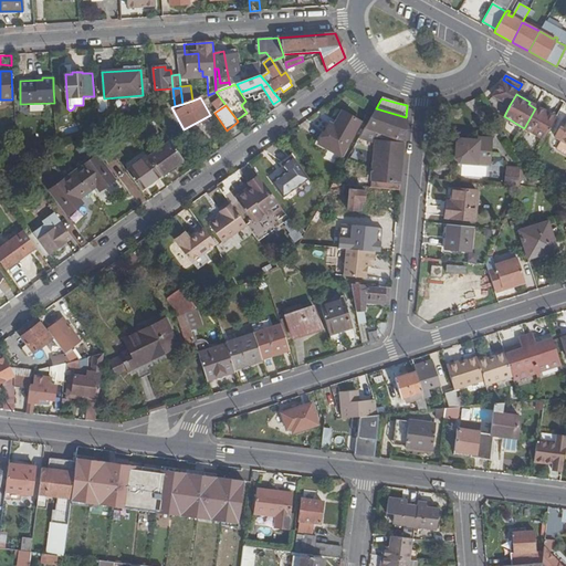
[(376,108),(358,138),(373,144),(376,132),(398,139),(405,140),(406,117),(376,108)]
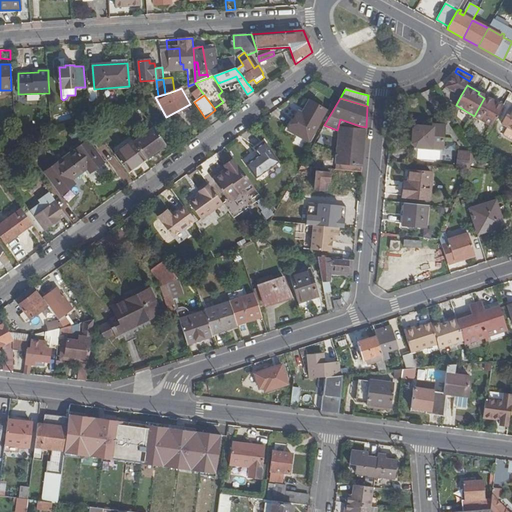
[(474,116),(493,126),(504,106),(491,99),(489,101),(484,98),(474,116)]
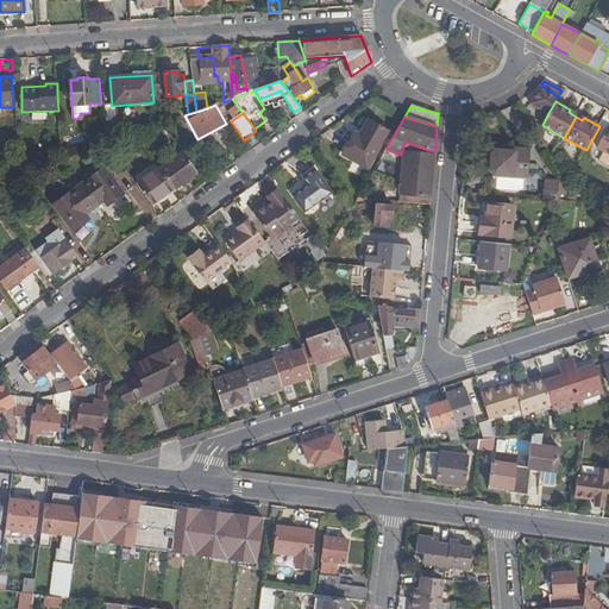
[(388,131),(369,120),(359,137),(355,133),(343,154),(368,167),(388,131)]
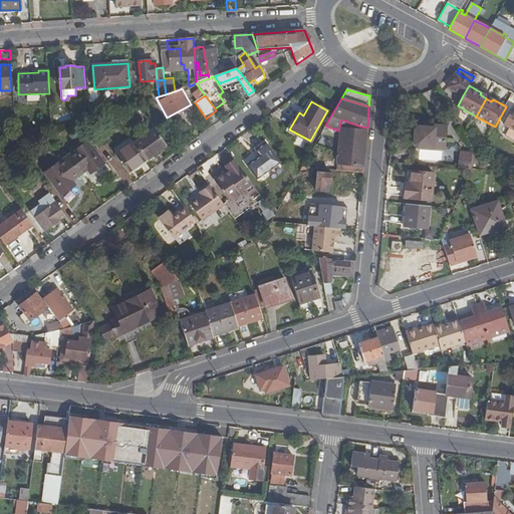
[(96,106),(89,106),(89,117),(97,116),(96,106)]
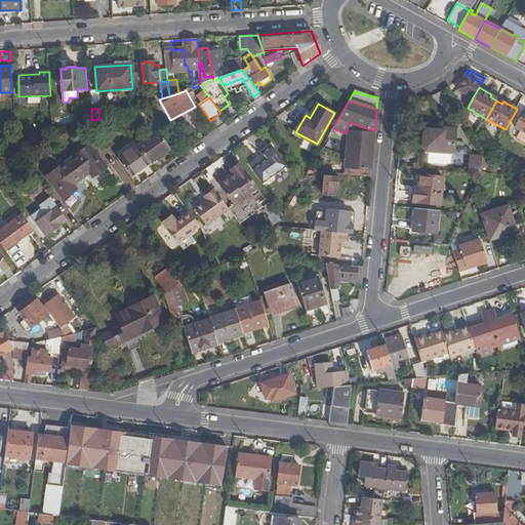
[(524,132),(524,114),(524,116),(522,120),(519,119),(515,127),(524,132)]
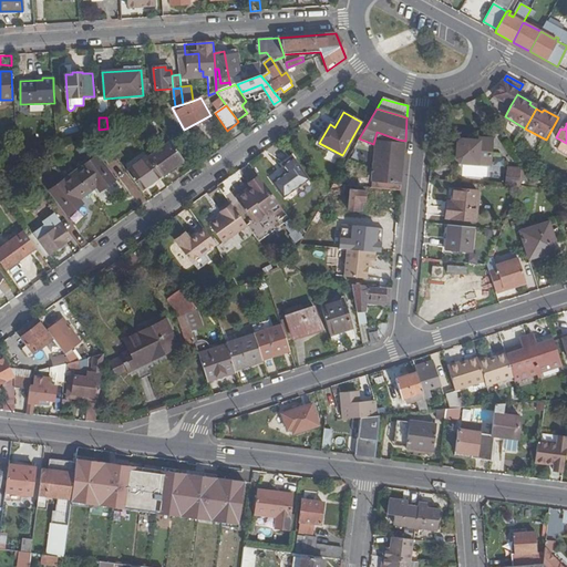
[(492,138),(475,137),(473,137),(473,141),(470,141),(461,140),(457,143),(456,155),(454,157),(461,163),(462,162),(490,164),(492,138)]
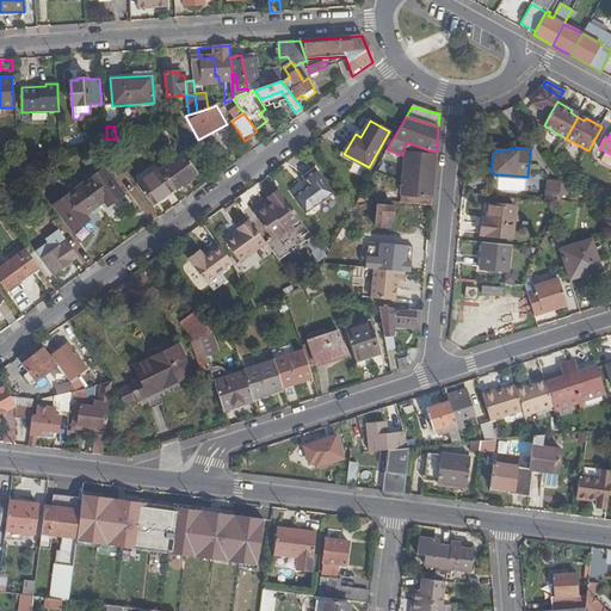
[(174,189),(198,171),(184,153),(160,170),(174,189)]
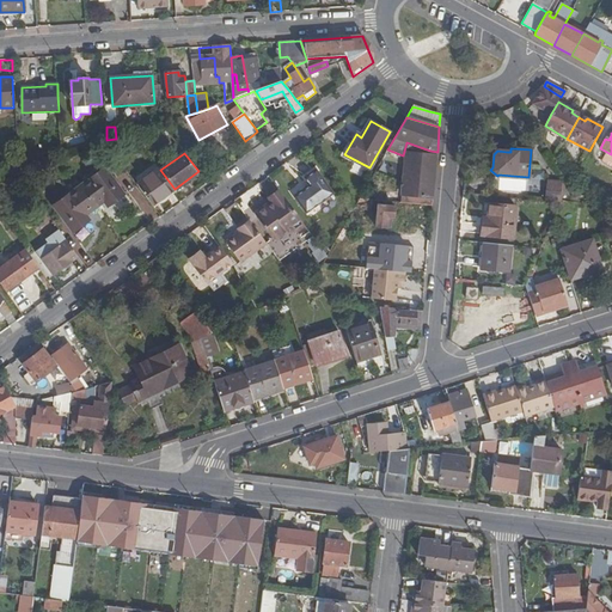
[(402,196),(433,199),(438,155),(412,153),(405,157),(402,196)]
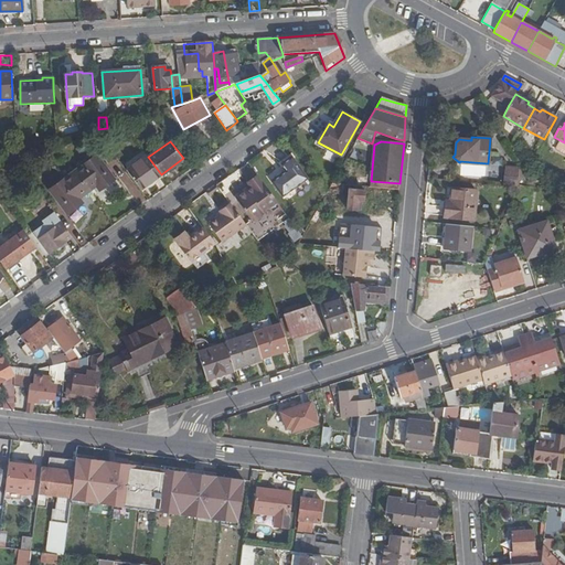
[(97,155),(75,170),(89,190),(96,185),(99,190),(114,179),(97,155)]
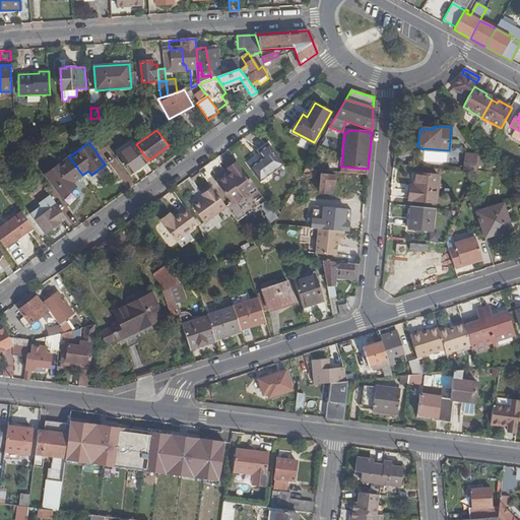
[(135,142),(116,155),(129,174),(148,160),(136,144),(135,142)]
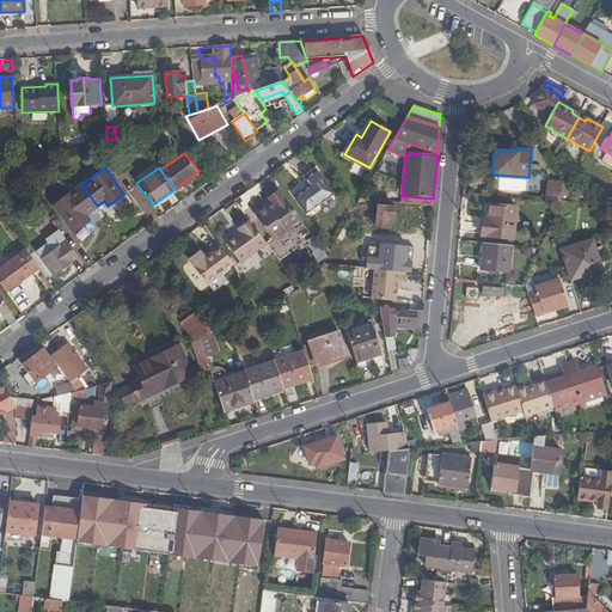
[(316,171),(305,178),(311,185),(295,196),(306,212),(332,193),(316,171)]
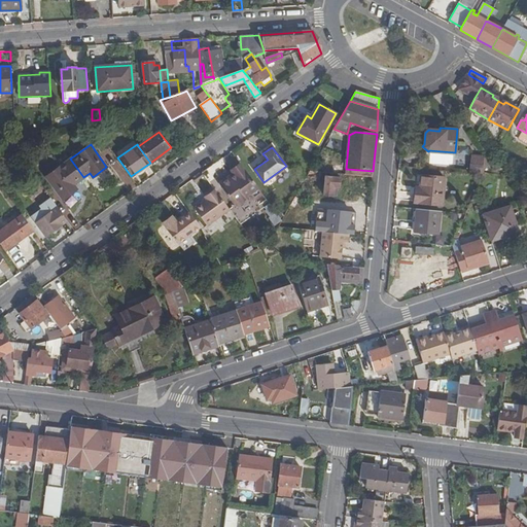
[(484,172),(485,155),(469,154),(469,172),(484,172)]
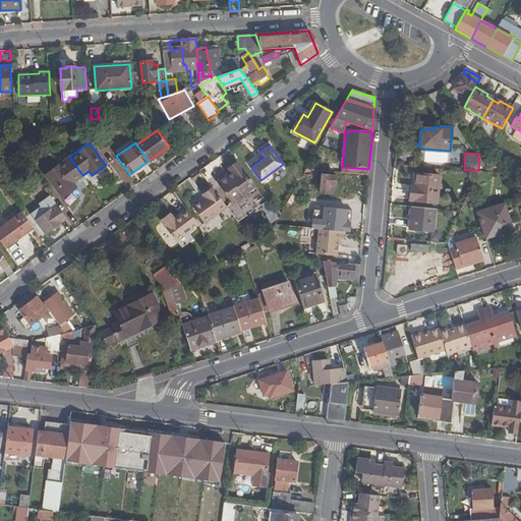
[(82,175),(69,157),(46,174),(62,196),(75,186),(72,182),(82,175)]
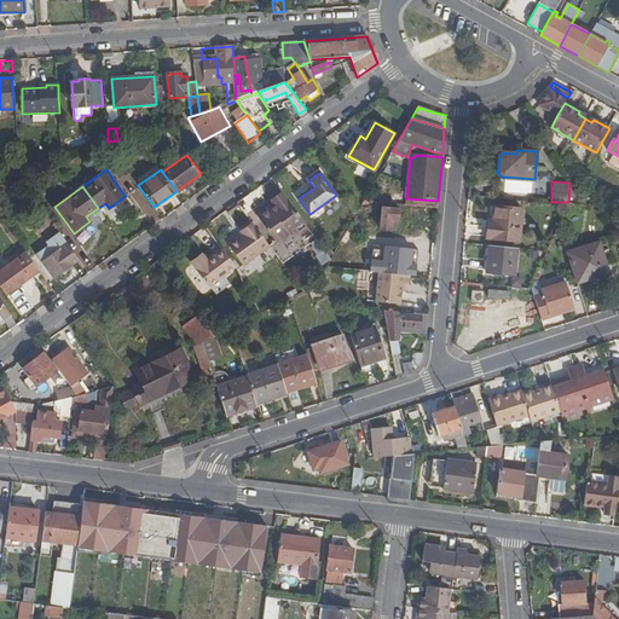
[(250,213),(275,246),(304,225),(279,192),(250,213)]
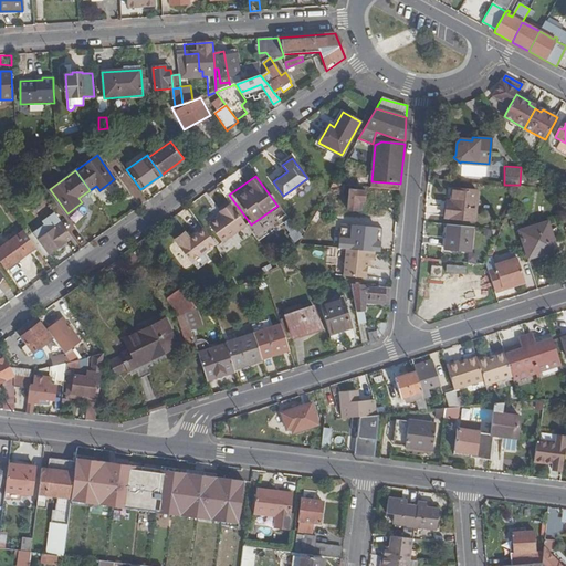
[(333,184),(328,192),(343,194),(344,185),(333,184)]
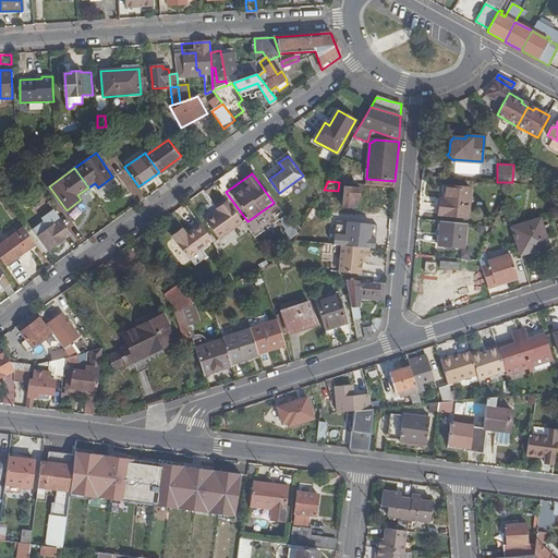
[(445,203),(439,203),(438,215),(468,217),(470,189),(447,185),(445,199),(445,203)]
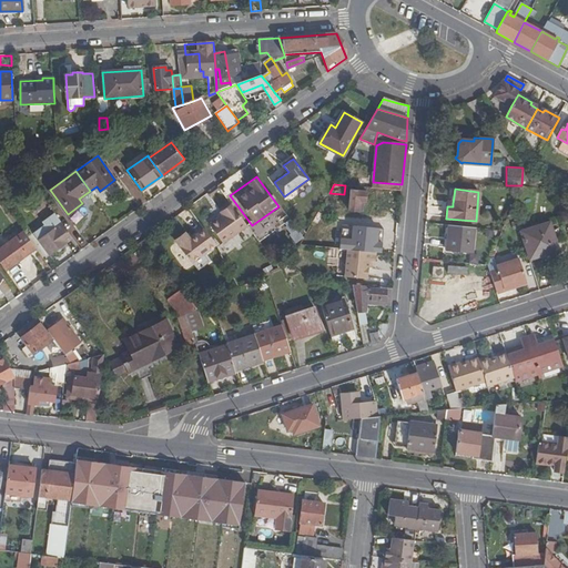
[(359,201),(364,201),(366,201),(367,192),(351,190),(350,210),(358,211),(359,201)]
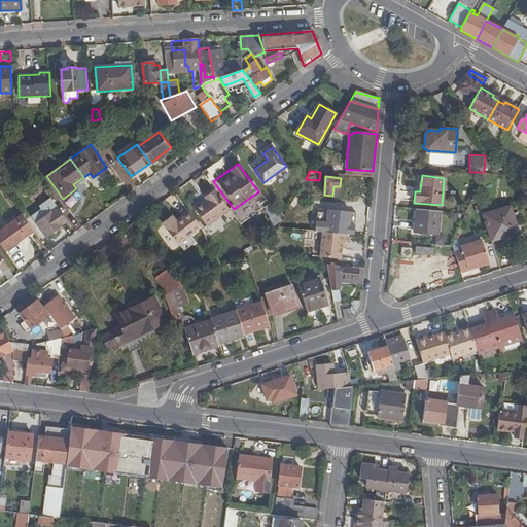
[(190,204),(204,227),(230,213),(216,189),(190,204)]
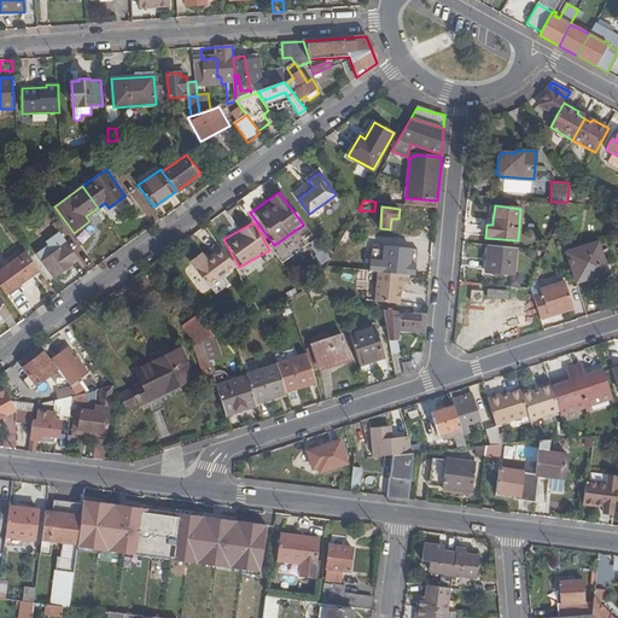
[(347,231),(340,242),(347,244),(353,233),(347,231)]
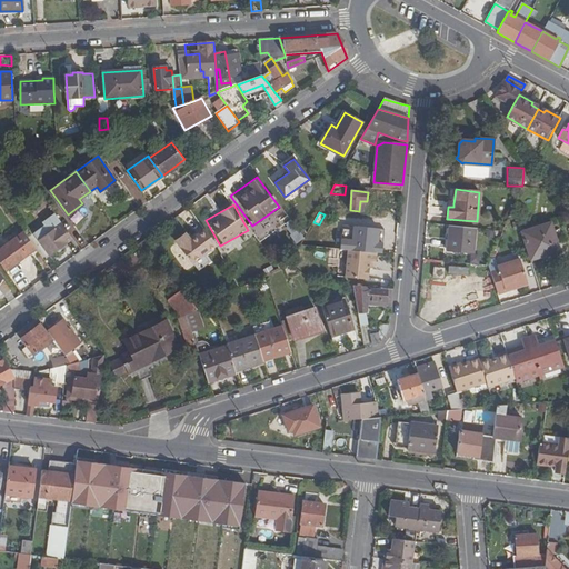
[(72,239),(61,225),(57,228),(53,223),(48,223),(35,235),(50,256),(72,239)]
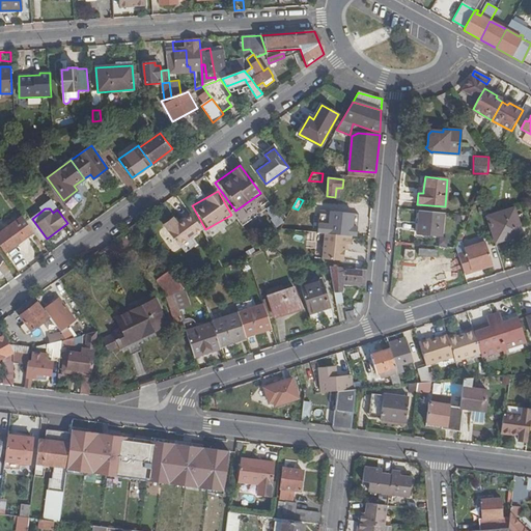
[(513,208),(486,217),(495,243),(522,234),(519,223),(524,221),(522,214),(515,215),(513,208)]
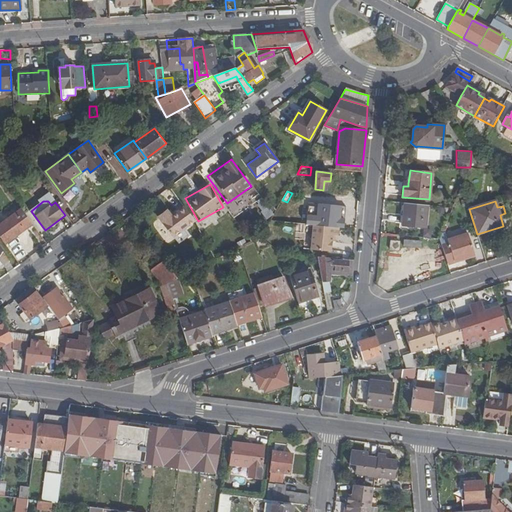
[(313,225),(344,228),(345,218),(342,218),(342,206),(319,203),(317,215),(307,214),(306,224),(313,225)]
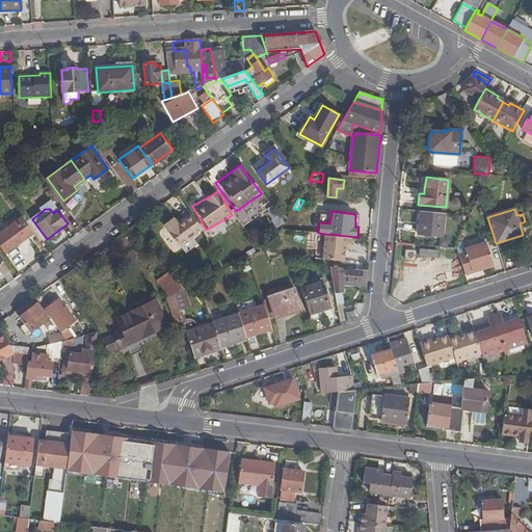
[(445,214),(421,211),(418,235),(442,237),(445,214)]
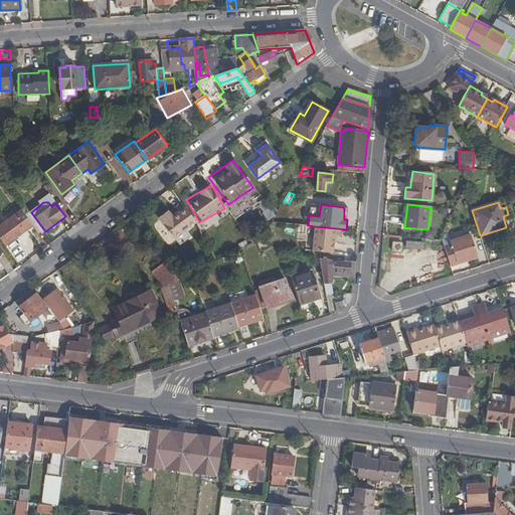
[(194,221),(185,208),(173,217),(169,213),(160,219),(174,237),(194,221)]
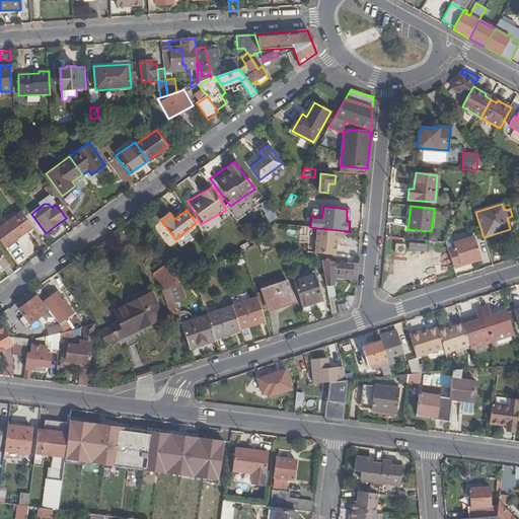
[(33,228),(22,212),(0,227),(0,240),(5,248),(33,228)]
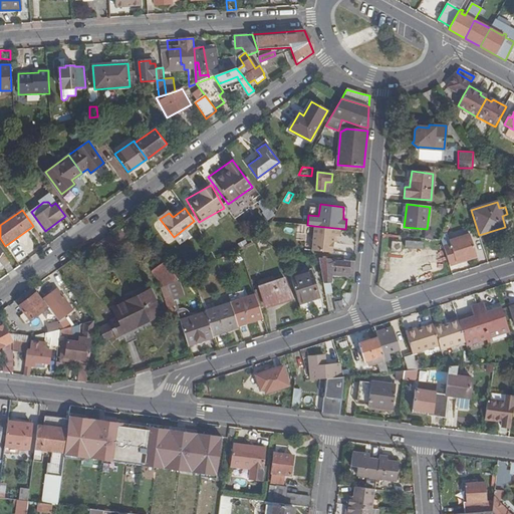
[(339,236),(340,228),(314,226),(312,250),(332,252),(334,236),(339,236)]
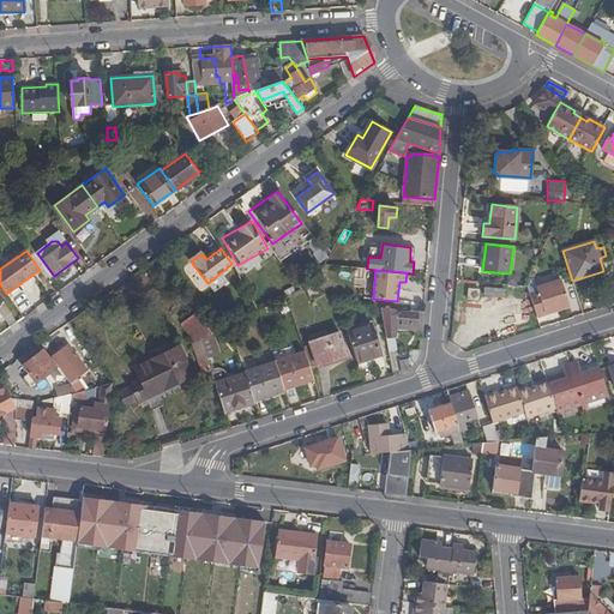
[(529,295),(536,317),(569,306),(560,281),(536,288),(537,293),(529,295)]
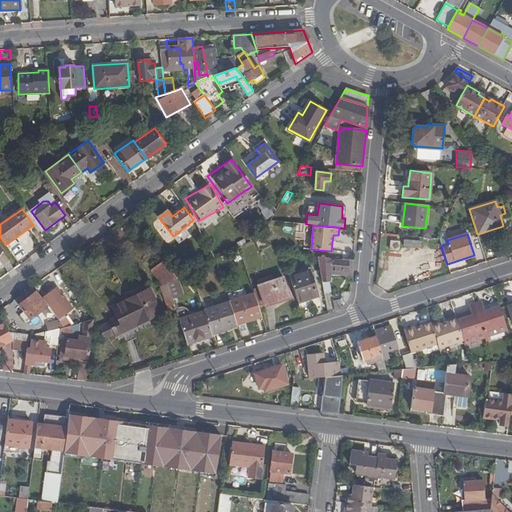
[(353,260),(317,257),(322,281),(330,280),(329,273),(330,270),(347,271),(347,269),(352,269),(353,260)]
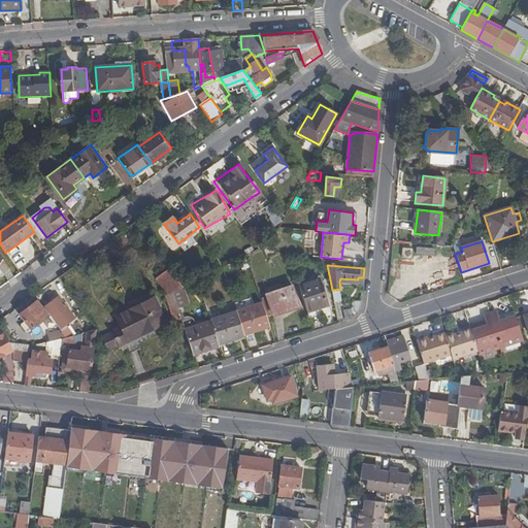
[(184,287),(169,268),(156,277),(169,294),(166,296),(169,305),(168,305),(176,327),(183,325),(177,308),(172,293),(184,287)]
